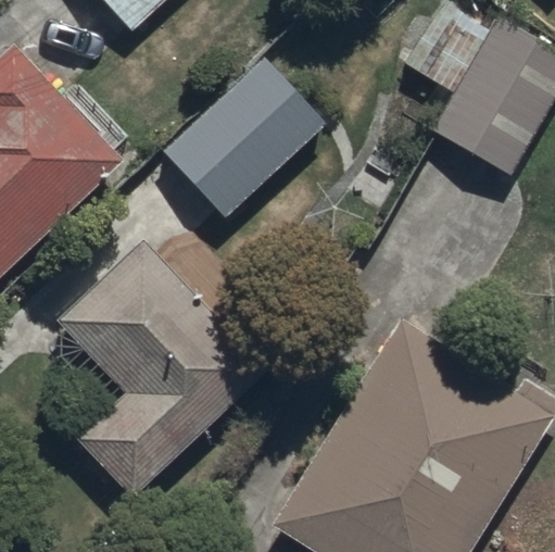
[(93,0),(125,35),(164,0),(93,0)]
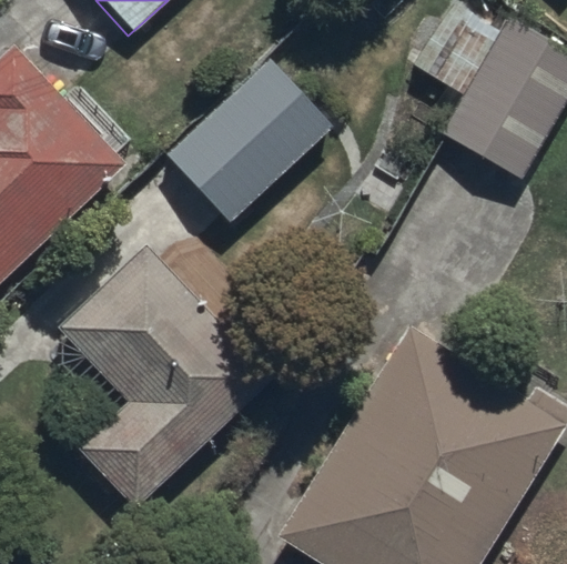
[(566,102),(566,42),(512,14),(446,141),(525,182),(566,102)]
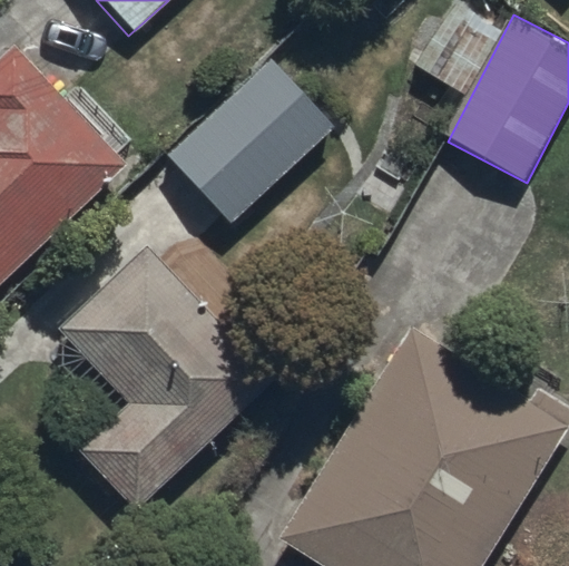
[(0,286),(128,163),(15,46),(0,59),(0,286)]
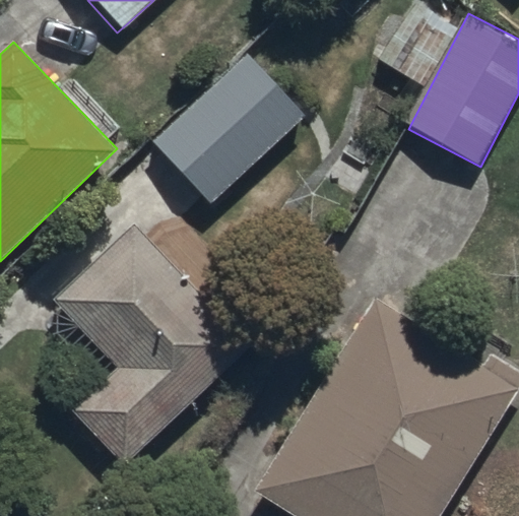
[(307,114),(247,52),(152,142),(212,204),(307,114)]
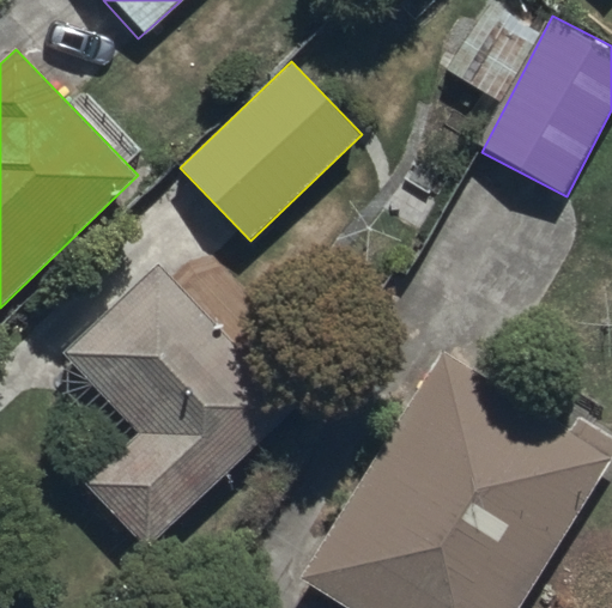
[(295,402),(157,261),(66,350),(116,401),(92,424),(117,450),(86,481),(149,545),(295,402)]
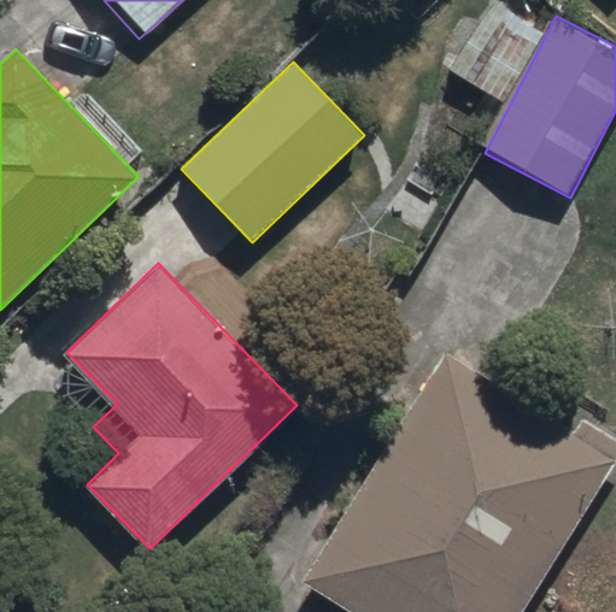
[(576,428),(444,349),(299,583),(347,611),(524,611),(615,459),(615,430),(585,413),(576,428)]
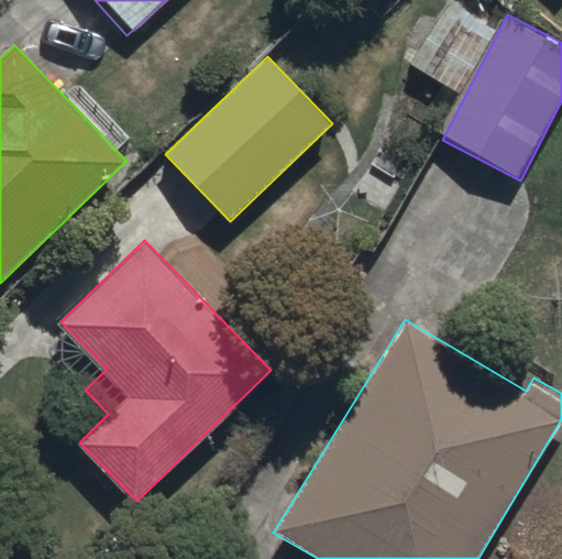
All buildings are outlined.
